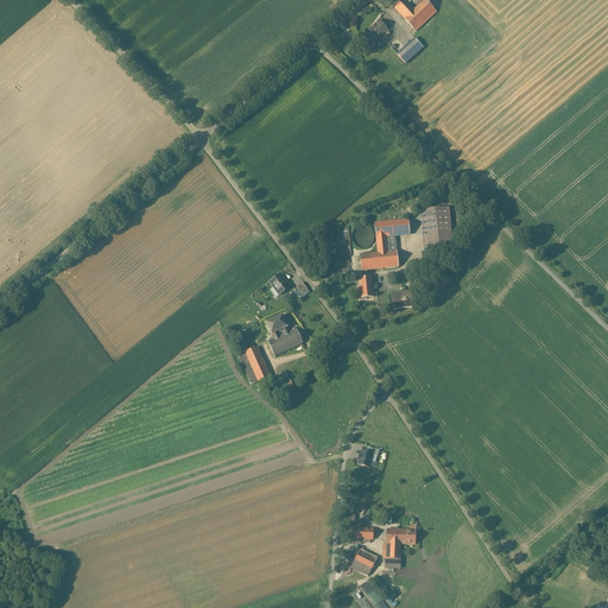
[(405,0),(403,0),(394,8),(405,19),(415,10),(405,0)]
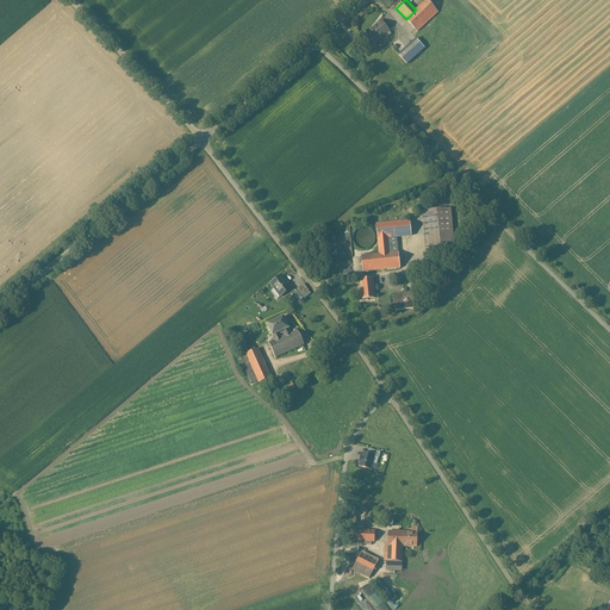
[(406,19),(417,31),(437,12),(433,7),(427,0),(416,10),(406,19)]
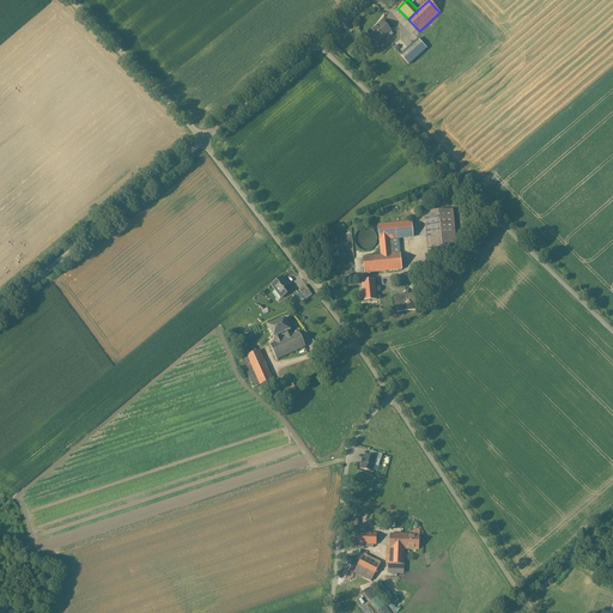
[(390,31),(383,22),(371,32),(370,32),(378,42),(378,41),(390,31)]
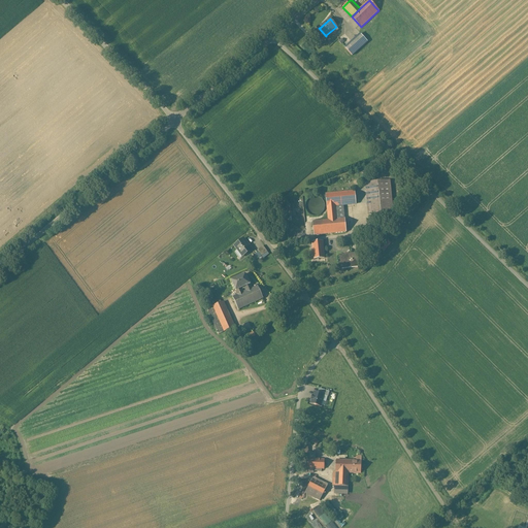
[(326,36),(319,28),(320,28),(319,27),(314,32),(321,40),(327,36),(326,35),(326,36)]
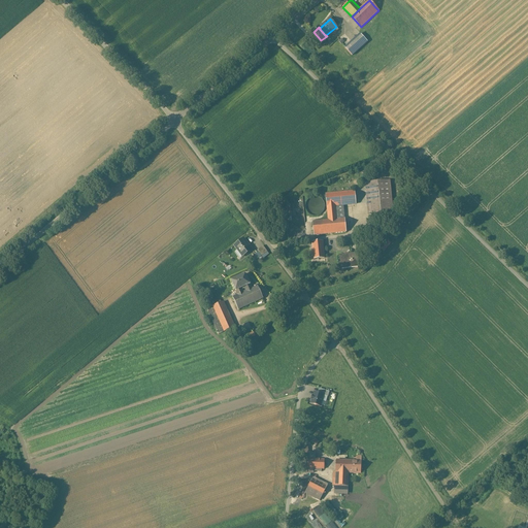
[(360,34),(344,47),(352,56),(367,41),(360,34)]
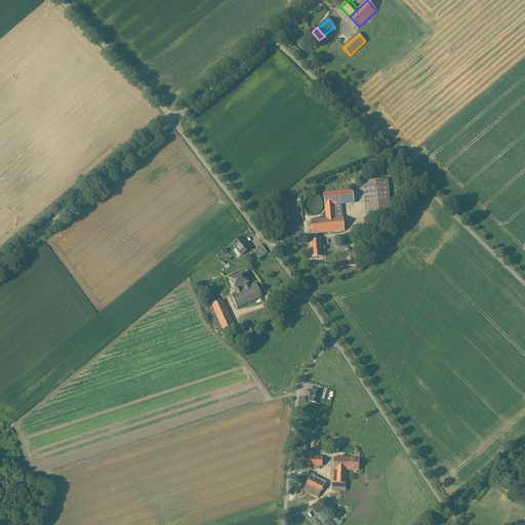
[(387,180),(366,183),(369,213),(390,211),(387,180)]
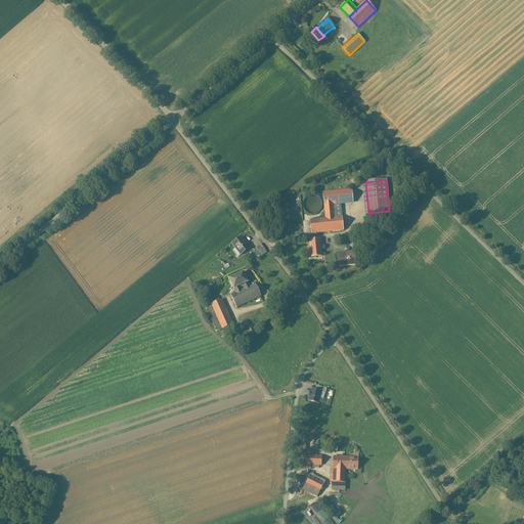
[(352,190),(323,192),(324,206),(333,205),(353,203),(352,190)]
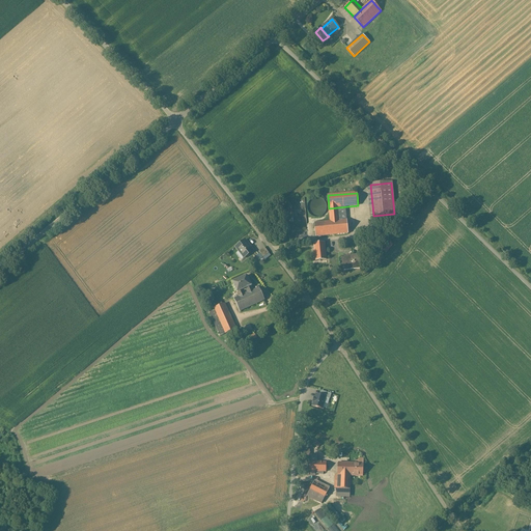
[(319,198),(317,197),(316,197),(314,198),(313,198),(312,198),(311,199),(310,200),(309,201),(308,202),(308,203),(307,204),(307,205),(307,206),(307,207),(307,208),(307,210),(308,211),(308,212),(308,213),(309,214),(311,215),(312,216),(313,217),(314,217),(315,217),(317,217),(318,217),(319,217),(320,216),(322,216),(323,215),(324,214),(325,214),(326,213),(326,212),(326,210),(327,208),(327,207),(327,206),(326,204),(326,203),(325,202),(324,200),(323,199),(322,199),(320,198),(319,198)]
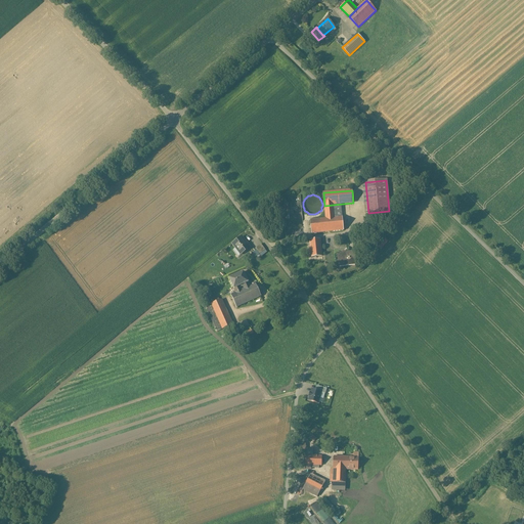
[(333,205),(324,206),(325,218),(342,217),(342,216),(334,217),(333,205)]
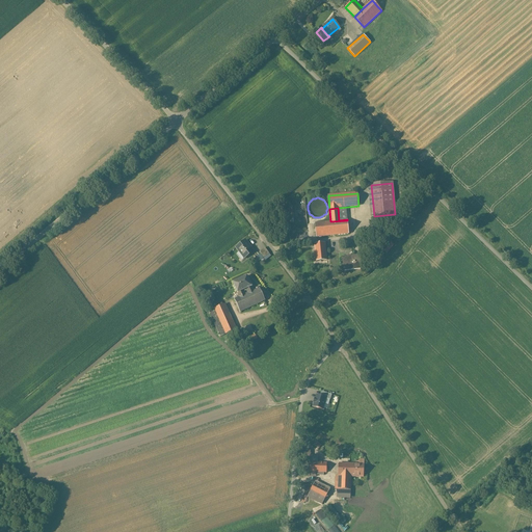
[(330,221),(315,223),(316,237),(348,234),(347,220),(330,221)]
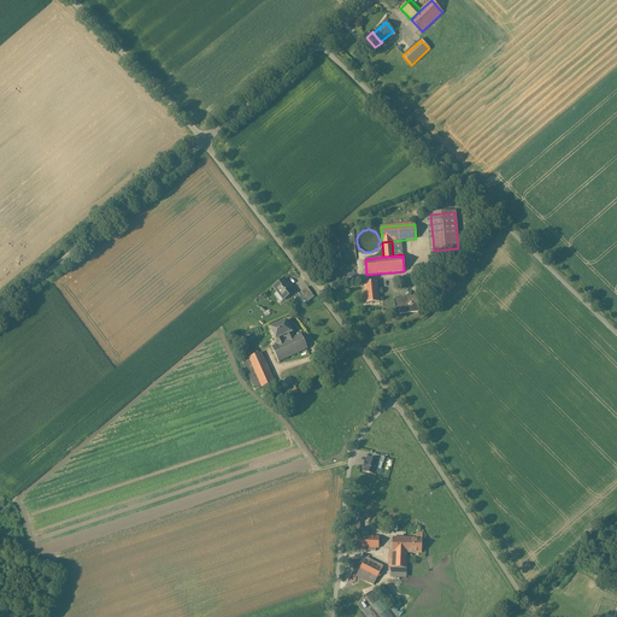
[(294,292),(285,278),(274,287),(283,300),(294,292)]
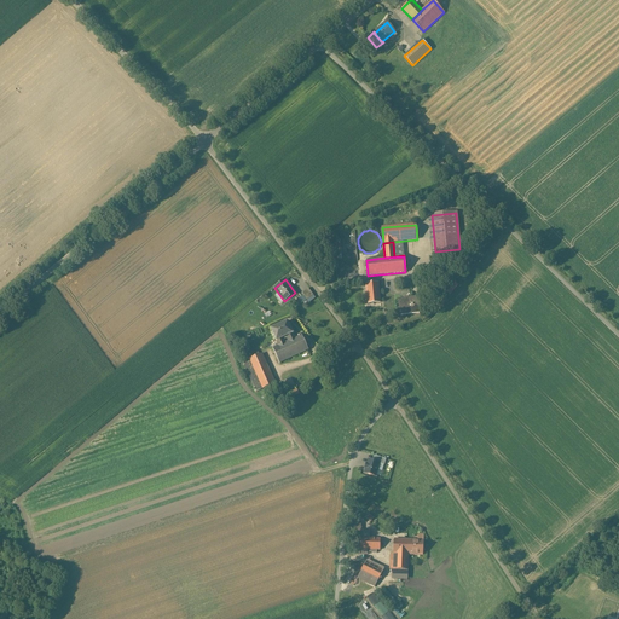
[(451,281),(444,289),(447,294),(456,284),(451,281)]
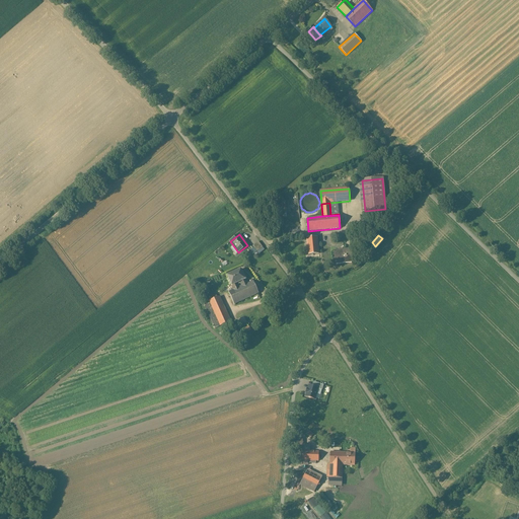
[(317,237),(306,238),(308,254),(318,253),(317,237)]
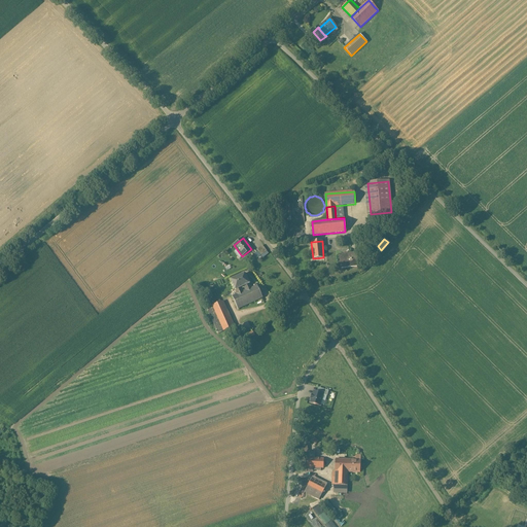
[(267,251),(262,245),(256,250),(260,255),(267,251)]
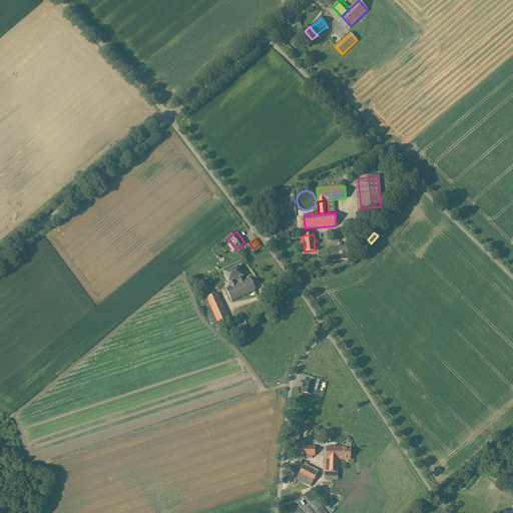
[(347,247),(331,248),(332,254),(331,254),(332,261),(348,259),(347,247)]
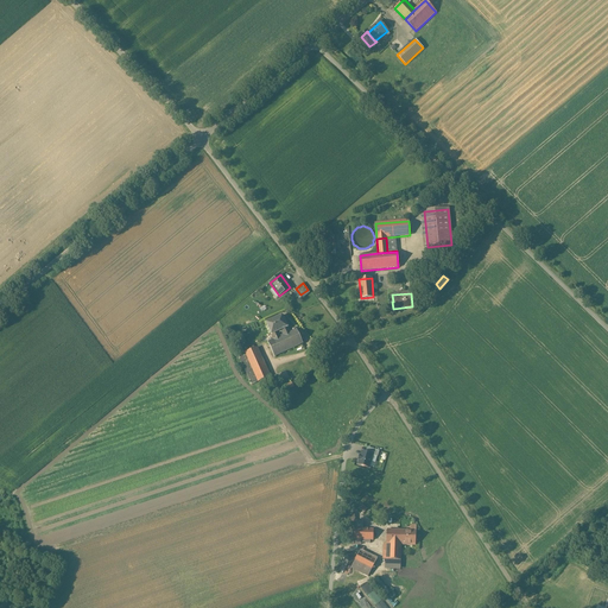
[(253,316),(239,322),(242,333),(258,325),(253,316)]
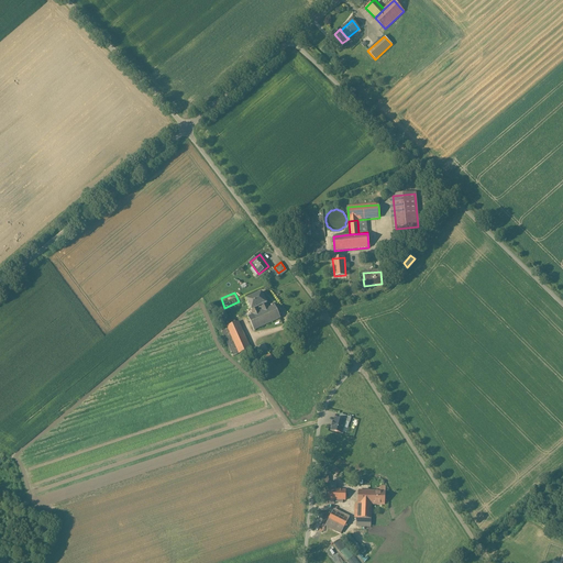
[(262,293),(246,299),(253,315),(268,308),(262,293)]
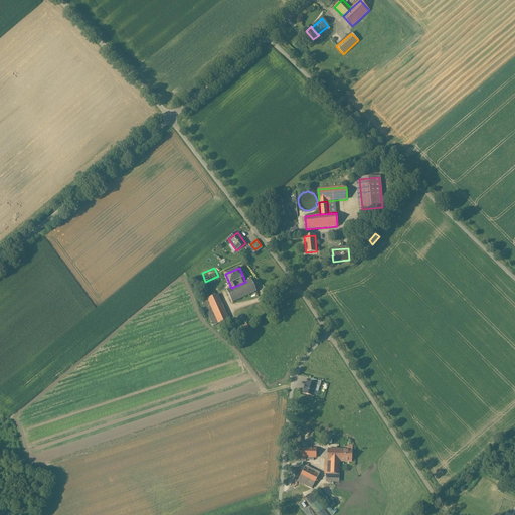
[(231,288),(227,290),(232,302),(256,291),(250,280),(245,282),(231,288)]
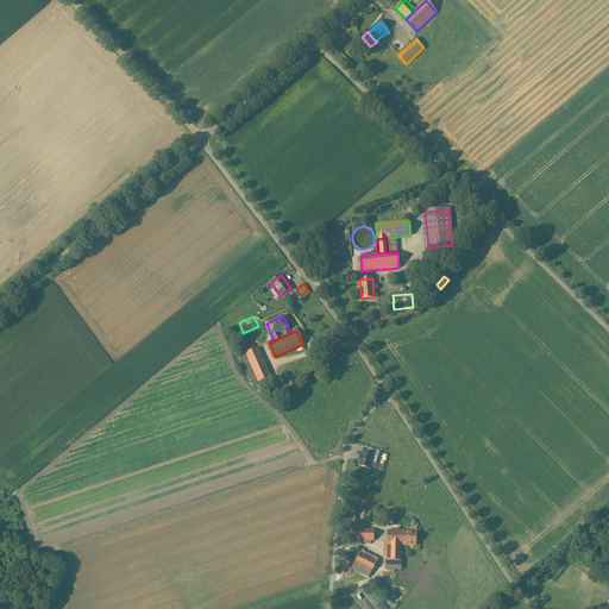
[(270,377),(257,349),(245,353),(258,383),(270,377)]
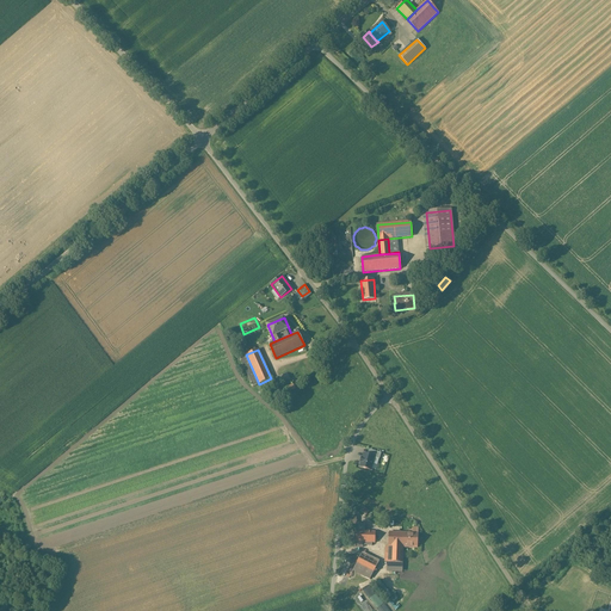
[(259,384),(246,355),(240,357),(253,387),(259,384)]
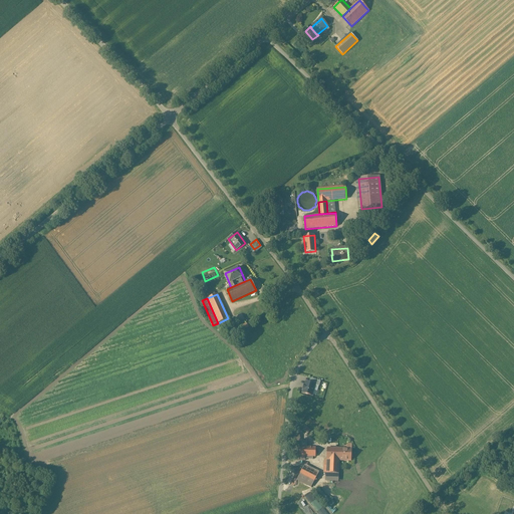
[(233,322),(231,323),(230,323),(229,324),(228,324),(228,325),(227,326),(227,327),(226,328),(226,330),(226,331),(227,332),(227,333),(228,334),(229,335),(230,335),(231,336),(232,336),(233,336),(234,336),(235,336),(236,336),(237,335),(238,334),(239,334),(239,333),(240,332),(240,331),(240,330),(240,329),(240,328),(240,327),(239,326),(239,325),(238,324),(237,324),(237,323),(235,323),(234,322),(233,322)]
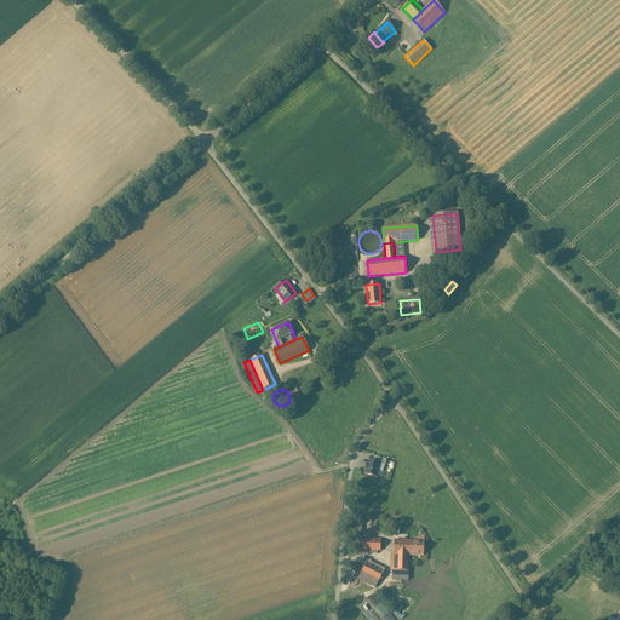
[(377,477),(380,464),(373,461),(369,461),(368,465),(367,465),(366,470),(367,470),(366,474),(377,477)]
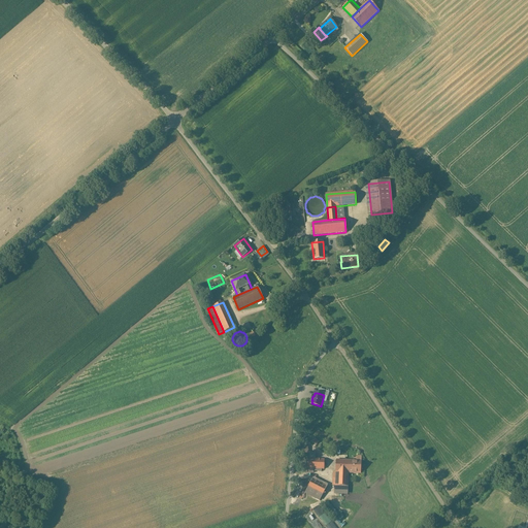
[(307,459),(307,473),(314,473),(314,471),(314,469),(322,469),(324,469),(324,460),(316,459),(307,459)]
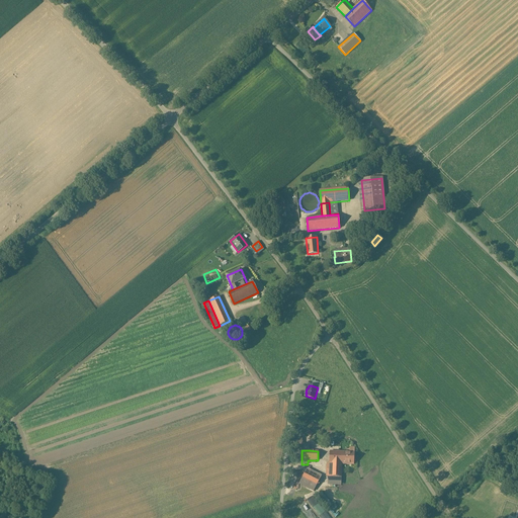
[(354,452),(330,451),(329,463),(331,463),(342,463),(342,464),(353,464),(354,452)]
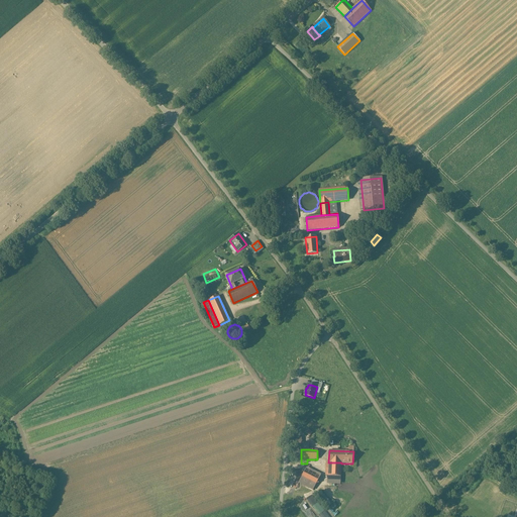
[(341,462),(330,462),(330,476),(340,477),(341,463),(341,462)]
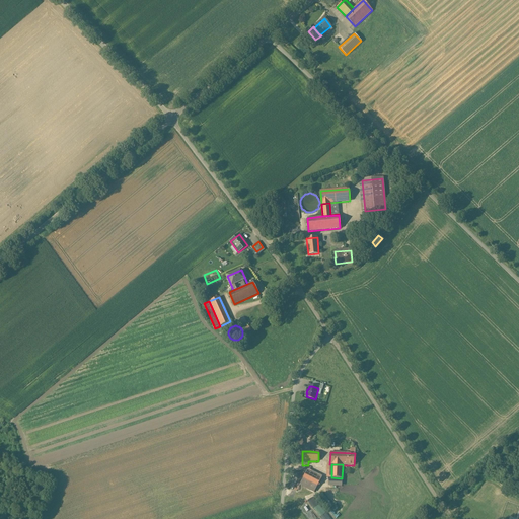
[(321,477),(307,470),(300,485),(314,492),(321,477)]
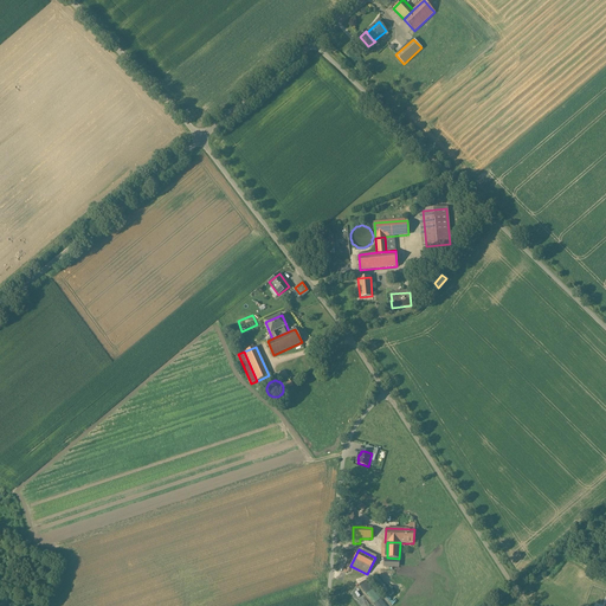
[(384,585),(376,575),(372,580),(379,590),(384,585)]
